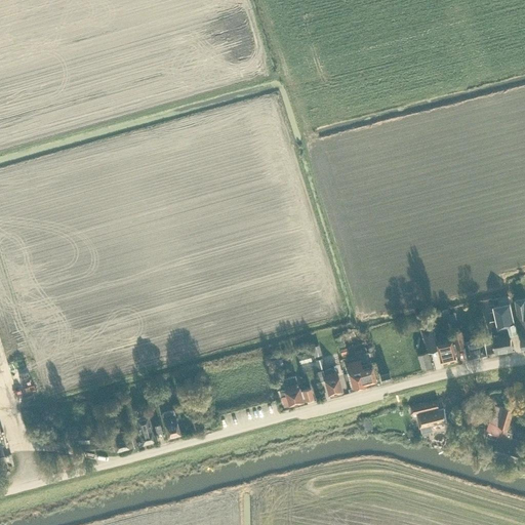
[(524,297),(515,299),(516,310),(517,310),(521,336),(520,336),(522,349),(524,348),(524,297)]
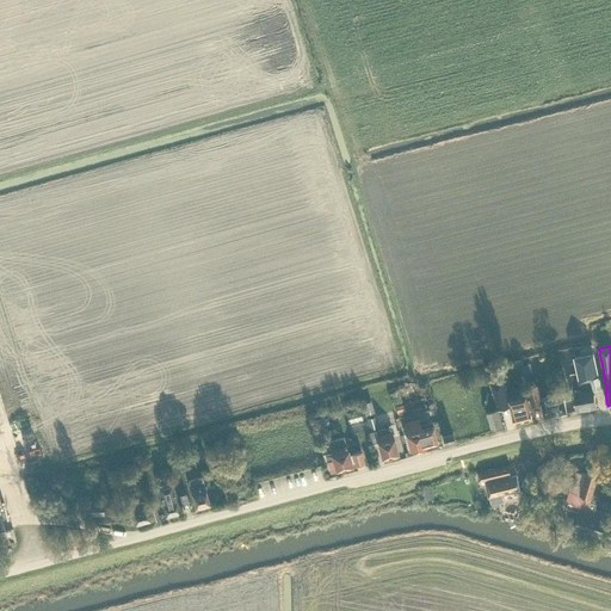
[(575,411),(597,407),(593,393),(593,389),(602,388),(599,377),(598,377),(593,352),(579,355),(574,356),(581,389),(573,390),(575,411)]
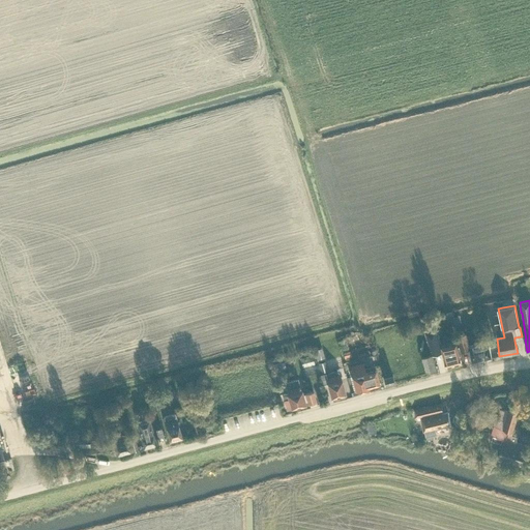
[(462,326),(460,316),(453,318),(455,327),(462,326)]
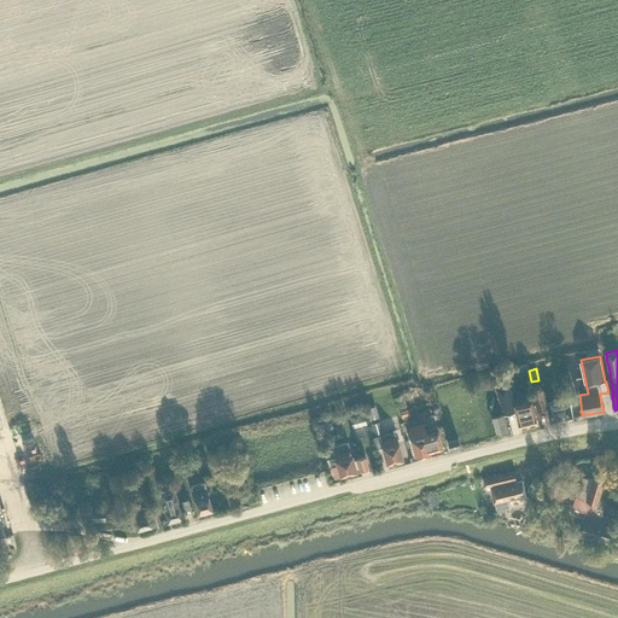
[(505,413),(517,410),(514,403),(508,383),(496,385),(505,413)]
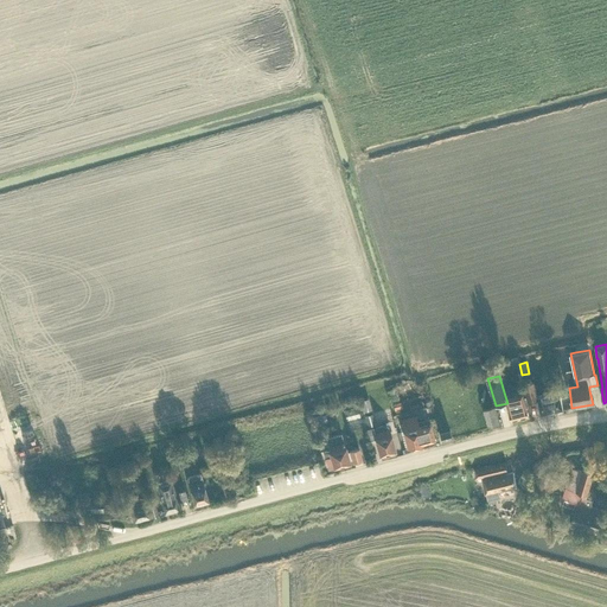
[(543,387),(545,394),(537,395),(535,381),(524,383),(528,403),(538,401),(541,414),(562,409),(560,396),(558,391),(560,391),(558,383),(543,387)]
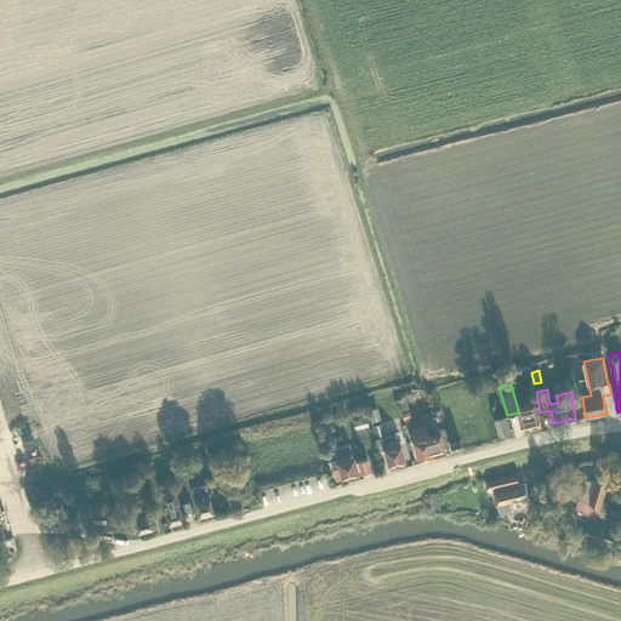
[(409,409),(405,397),(396,399),(399,412),(409,409)]
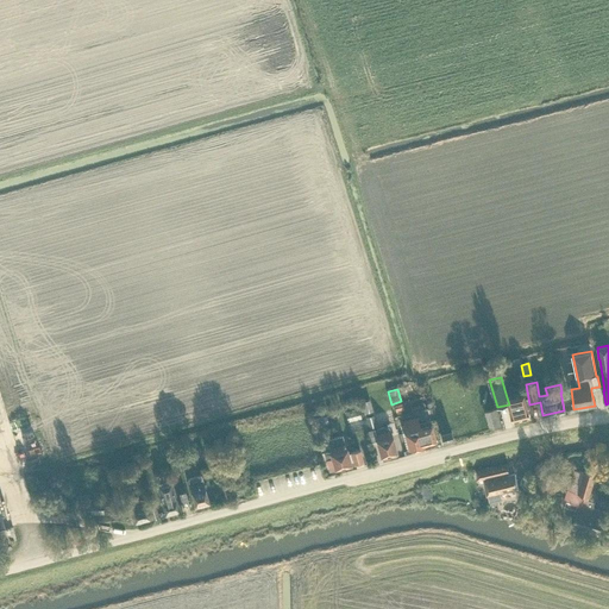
[(525,393),(507,397),(509,405),(513,421),(523,419),(525,420),(527,419),(528,418),(531,418),(527,400),(525,393)]
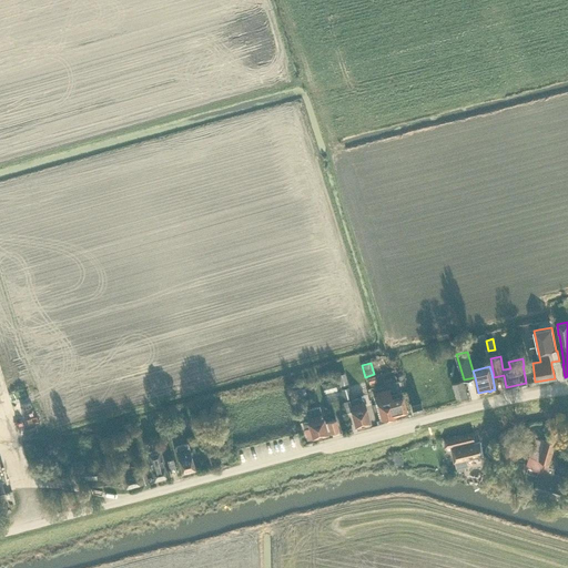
[(347,386),(346,383),(348,383),(345,373),(336,375),(340,385),(344,399),(352,397),(348,386),(347,386)]
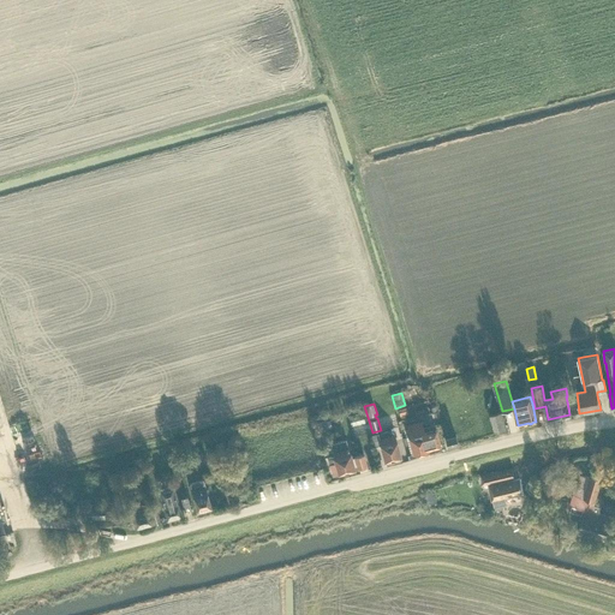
[(399,416),(408,413),(406,406),(398,408),(399,416)]
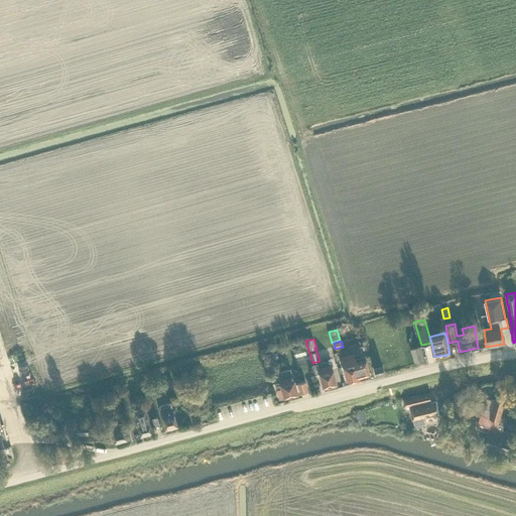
[(304,344),(295,346),(297,354),(307,352),(304,344)]
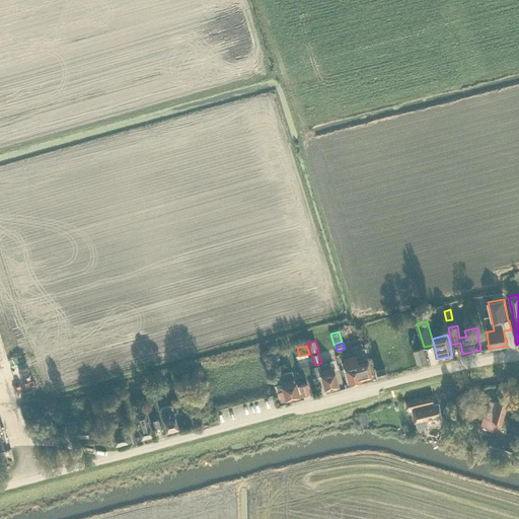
[(418,366),(427,363),(423,348),(414,350),(418,366)]
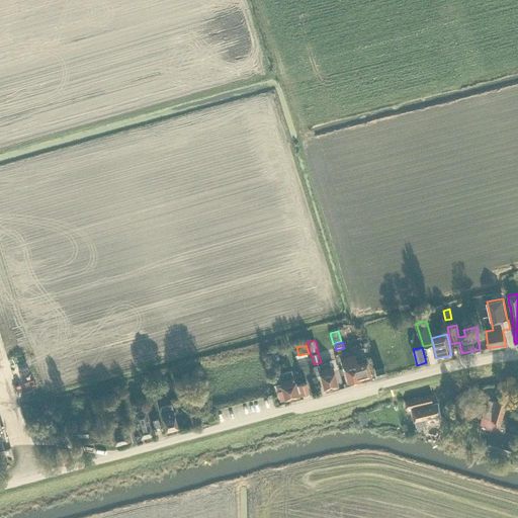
[(277,353),(269,355),(271,362),(279,359),(277,353)]
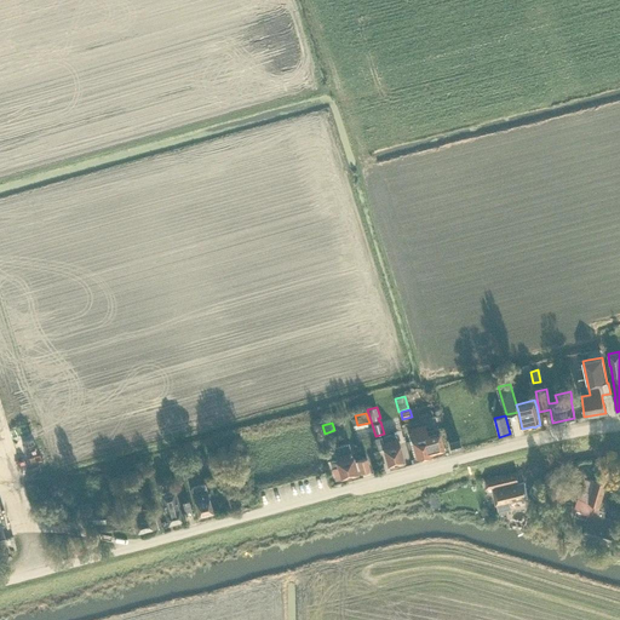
[(417,458),(432,454),(445,451),(440,432),(429,436),(425,423),(408,428),(412,441),(417,458)]
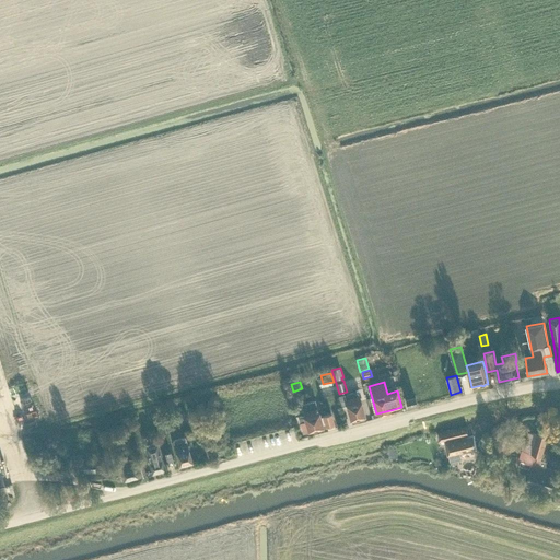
[(356,392),(343,394),(347,406),(350,420),(364,417),(361,401),(360,401),(359,396),(357,396),(356,392)]
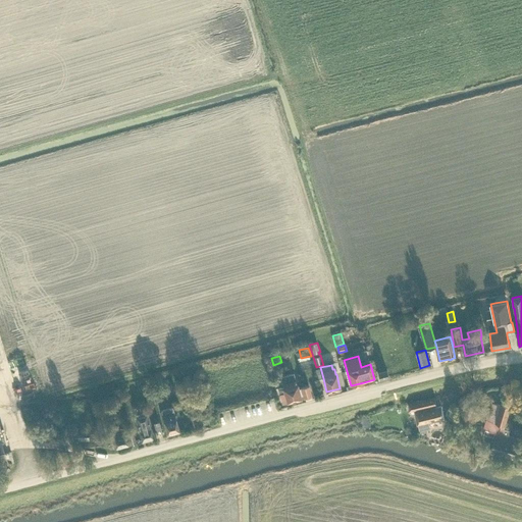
[(283,387),(278,388),(282,404),(286,402),(286,403),(302,399),(301,395),(299,388),(298,384),(297,384),(294,373),(280,376),(282,382),(283,387)]
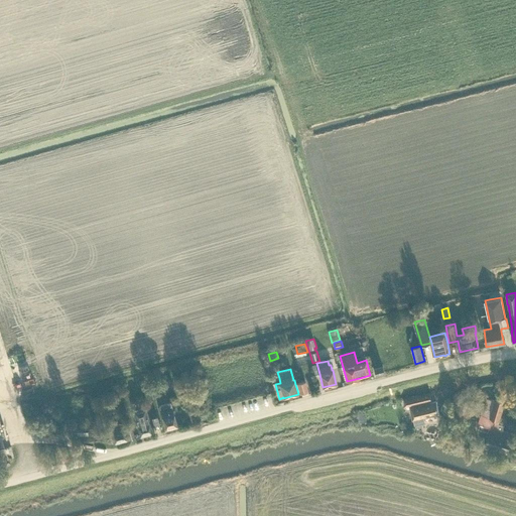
[(296,383),(299,393),(307,391),(304,381),(296,383)]
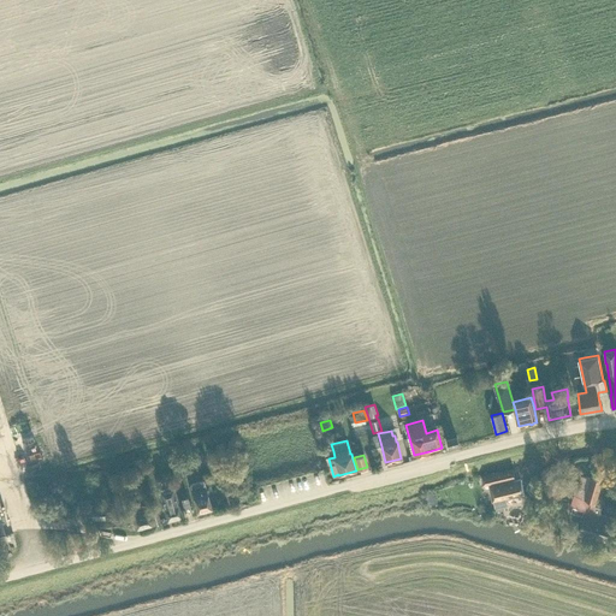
[(147,472),(142,457),(132,461),(137,474),(147,472)]
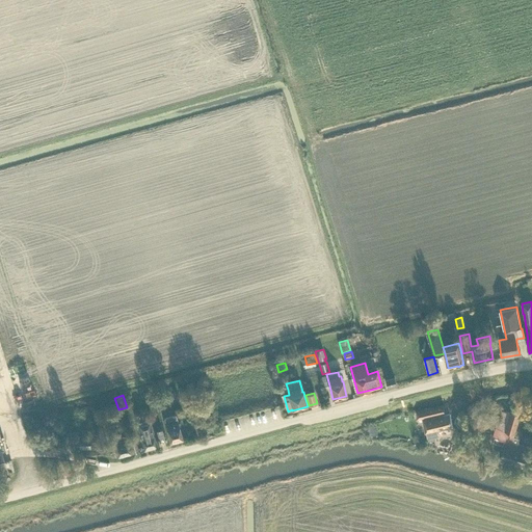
[(203,406),(202,398),(190,400),(191,407),(203,406)]
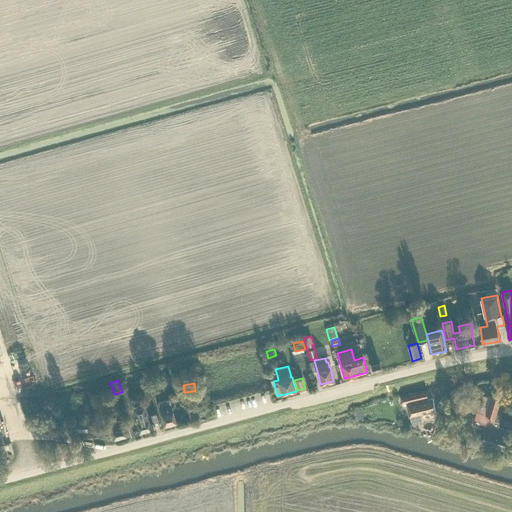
[(426,389),(400,395),(402,403),(406,402),(407,404),(409,416),(410,416),(411,423),(422,420),(421,414),(435,410),(433,398),(422,400),(421,398),(428,397),(426,389)]
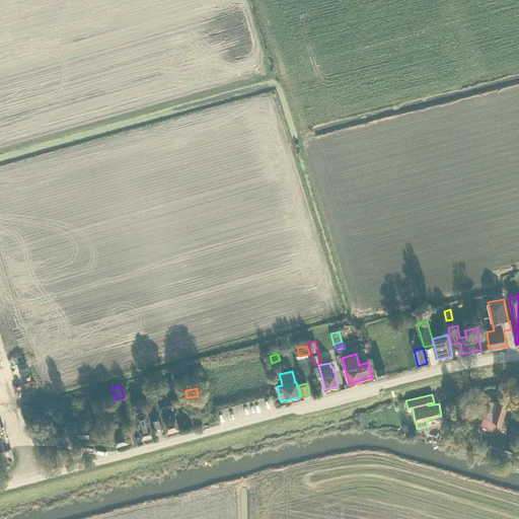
[(490,408),(493,400),(489,398),(480,426),(494,430),(489,448),(499,452),(505,433),(506,433),(507,428),(501,426),(505,413),(490,408)]
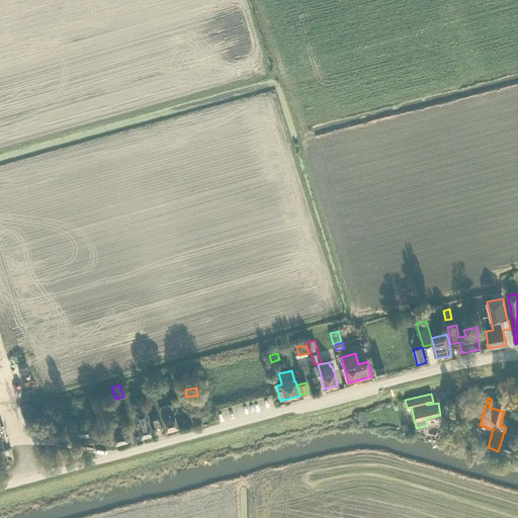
[(504,412),(507,402),(497,399),(497,401),(492,400),(489,407),(504,412)]
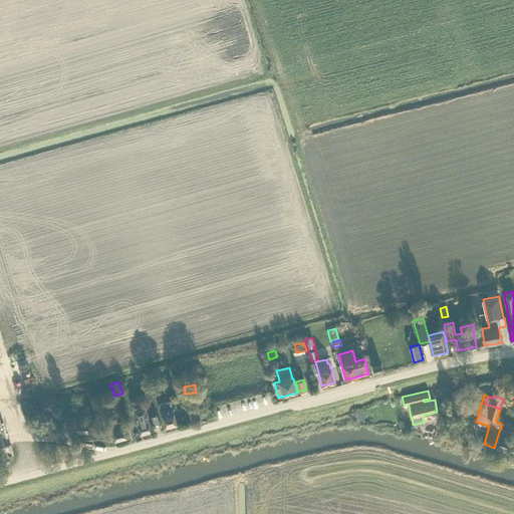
[(165,428),(176,425),(170,401),(159,404),(165,428)]
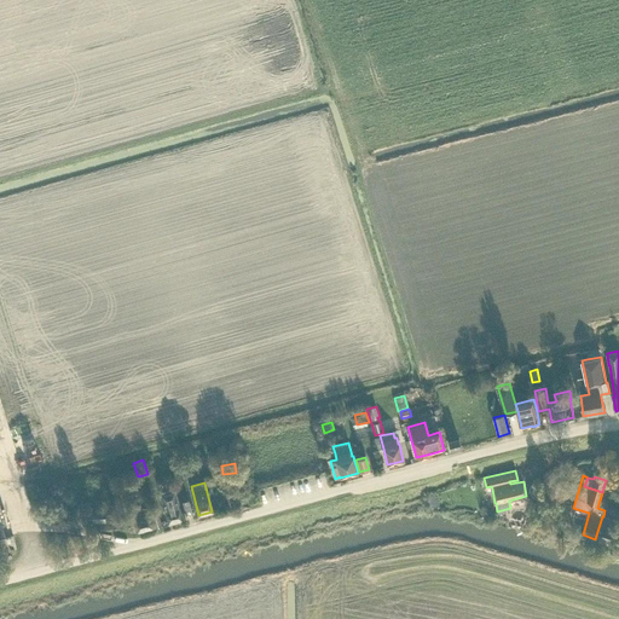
[(168,524),(183,520),(179,507),(177,498),(174,489),(160,493),(162,499),(165,510),(168,524)]
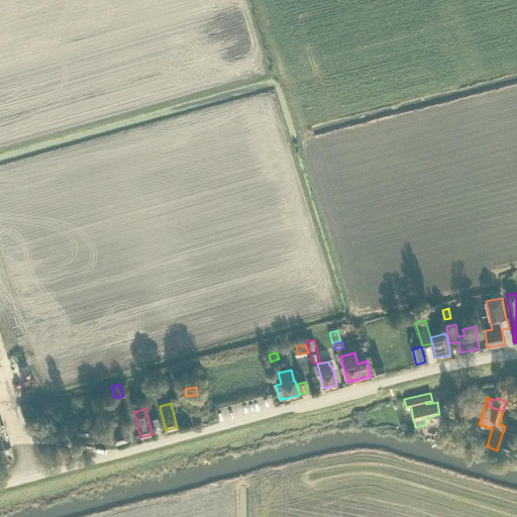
[(365,412),(356,413),(357,422),(366,422),(365,412)]
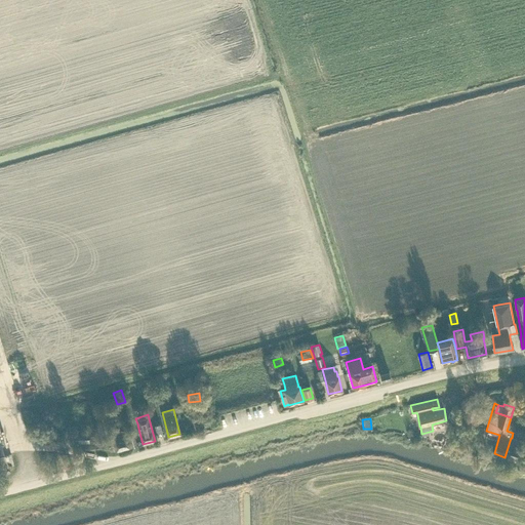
[(117,451),(129,447),(125,433),(124,433),(122,425),(108,429),(110,437),(112,444),(115,443),(117,451)]
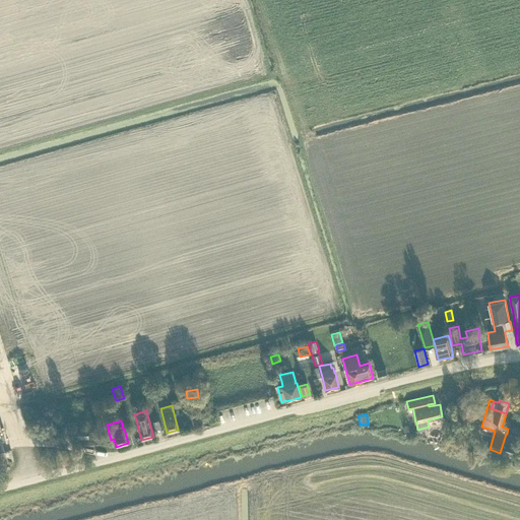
[(129,443),(135,441),(132,430),(126,431),(129,443)]
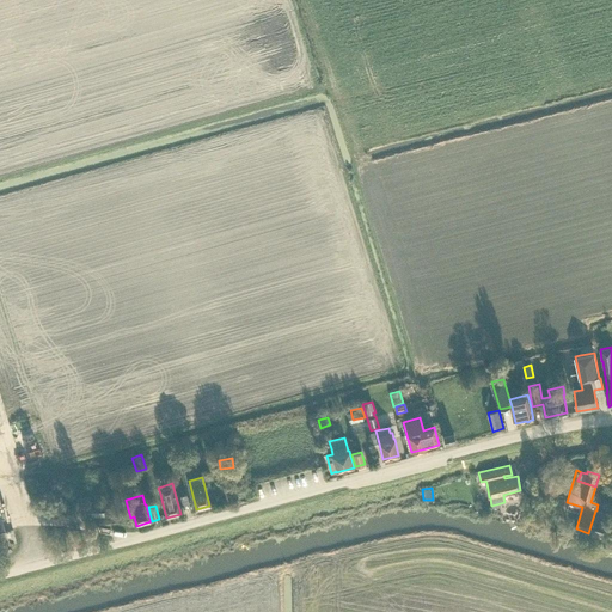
[(104,507),(84,507),(84,516),(104,516),(104,507)]
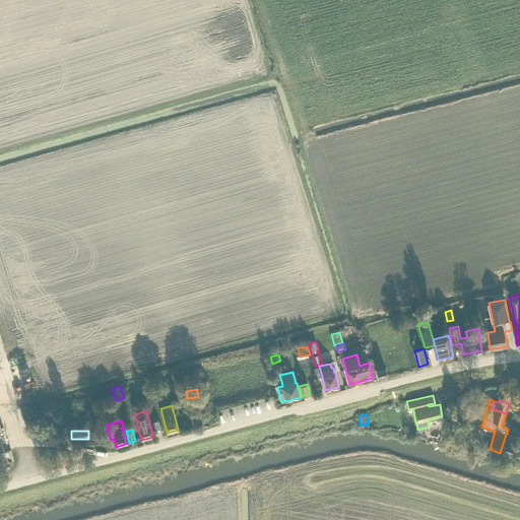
[(517,437),(507,434),(506,434),(500,453),(511,456),(517,437)]
